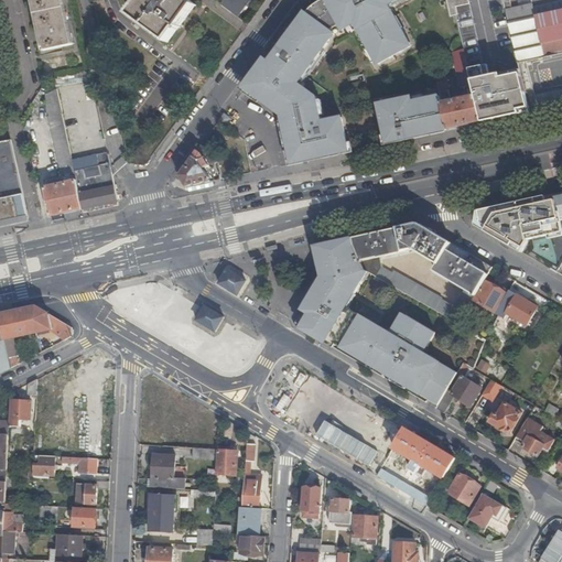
[(63,4),(62,0),(30,0),(32,10),(63,4)]
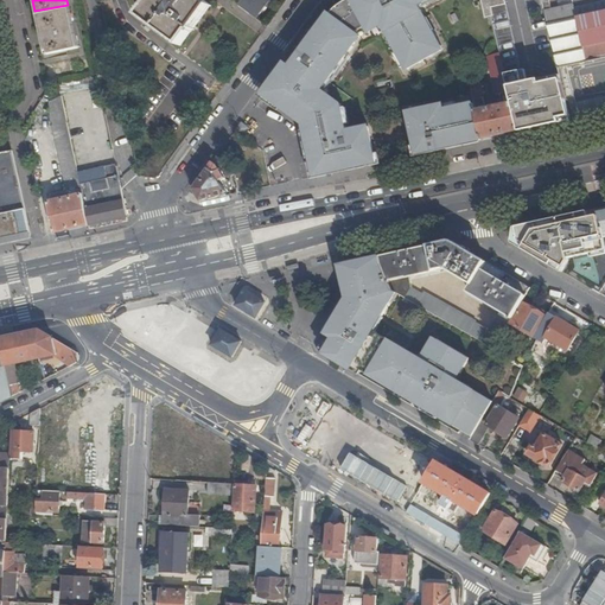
[(147,0),(138,13),(154,25),(153,26),(178,44),(191,27),(209,5),(202,0),(147,0)]
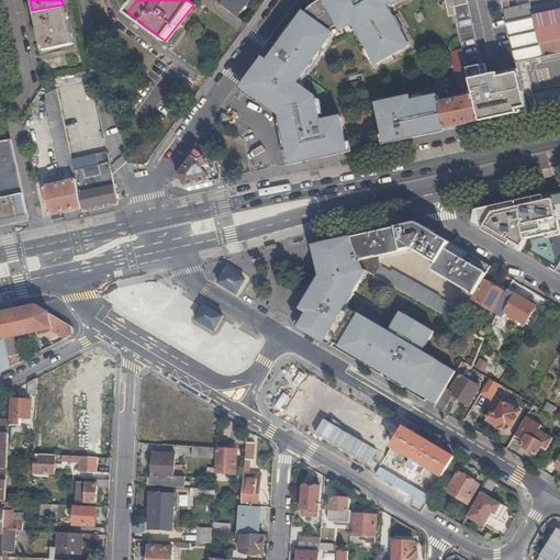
[(221,0),(219,3),(236,17),(247,0),(221,0)]
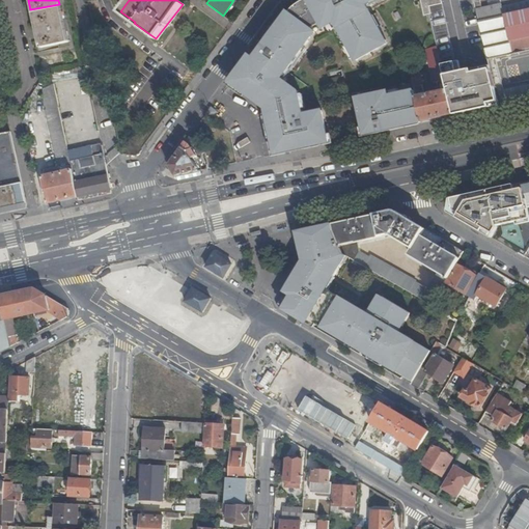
[(246,65),(242,62),(228,82),(265,107),(273,154),(327,142),(321,110),(301,114),(296,90),(278,78),(313,30),(332,20),(354,59),(385,42),(363,3),(368,0),(302,0),(293,5),(287,12),(286,11),(246,65)]
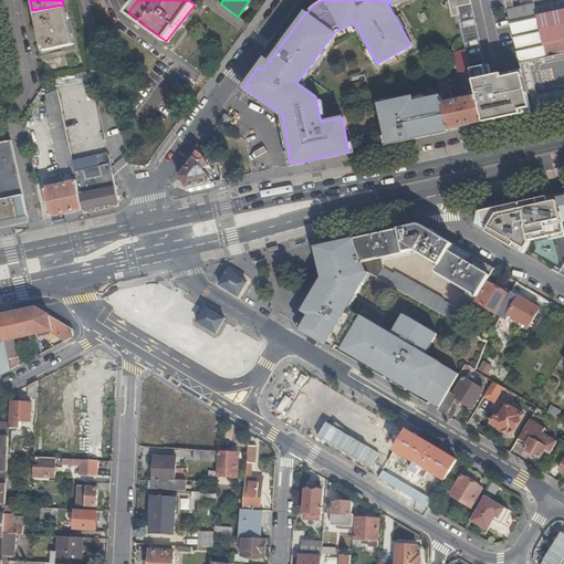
[(447,0),(451,16),(459,13),(457,6),(470,3),(469,0),(447,0)]
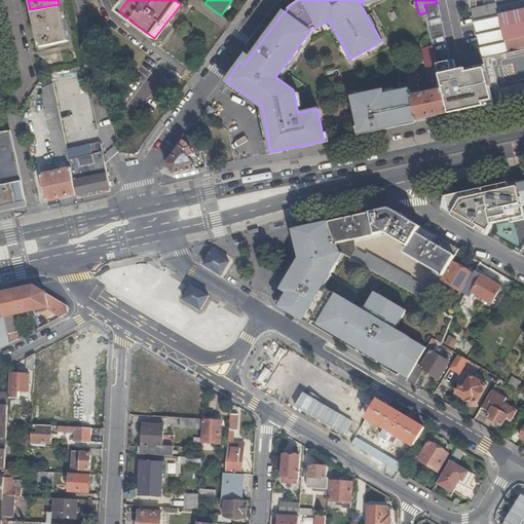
[(494,3),(475,7),(470,8),(470,10),(472,20),(523,7),(523,0),(519,0),(495,6),(494,3)]
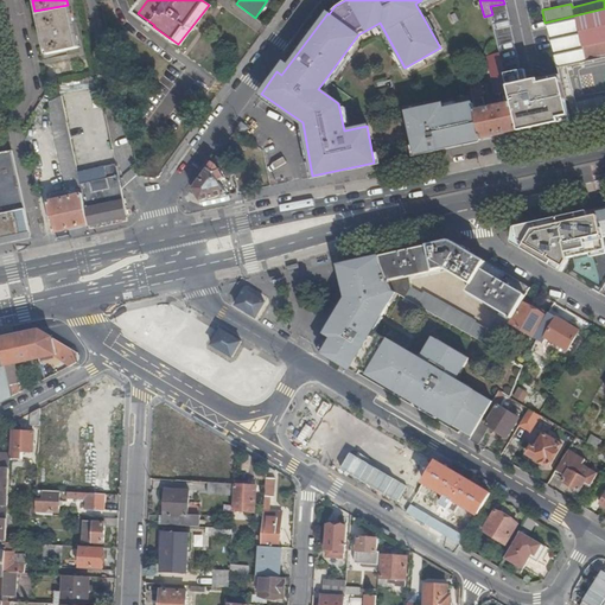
[(77,46),(68,5),(34,11),(44,53),(77,46)]
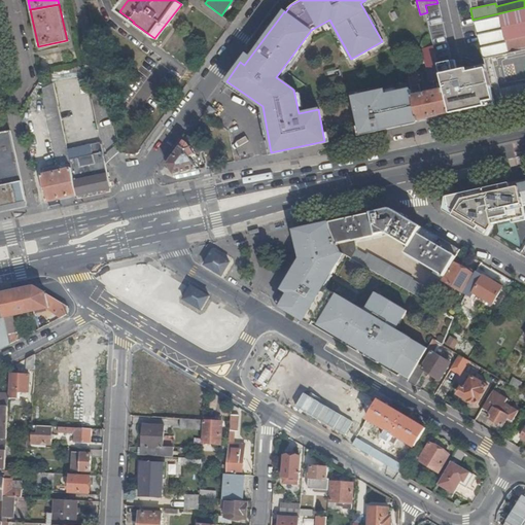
[(484,64),(493,104),(500,102),(489,57),(524,48),(524,7),(473,20),(484,64)]
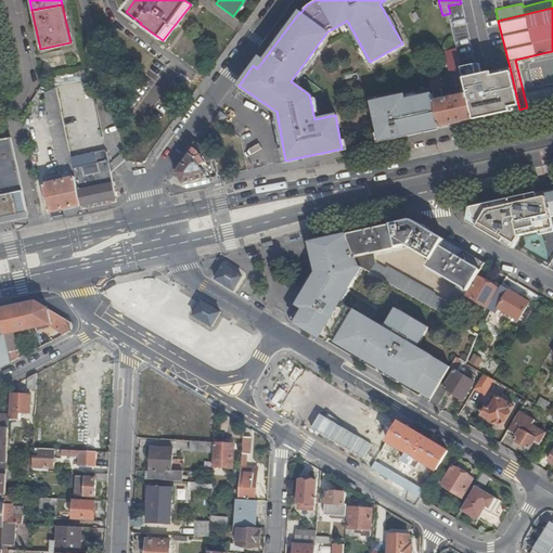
[(429,81),(432,93),(438,127),(473,119),(460,67),(455,48),(445,50),(453,85),(455,85),(458,94),(442,99),(438,79),(429,81)]
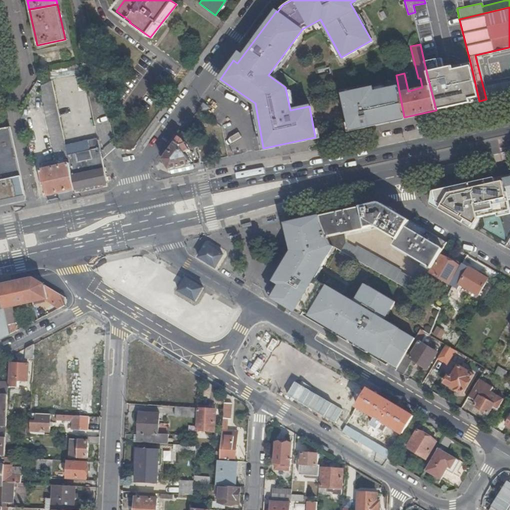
[(437,60),(424,62),(436,110),(479,101),(470,62),(440,70),(437,60)]
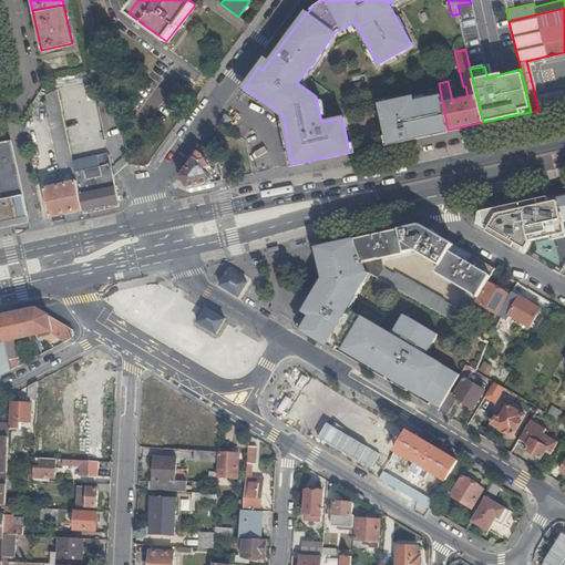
[(93,94),(90,79),(82,81),(85,95),(93,94)]
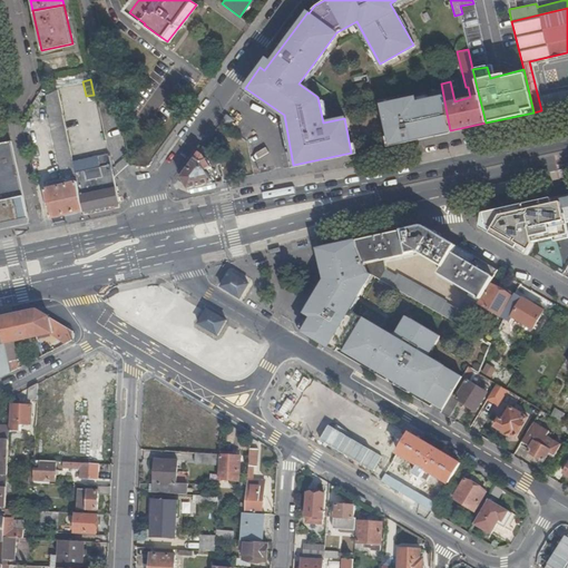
[(60,113),(56,88),(45,95),(46,116),(60,113)]
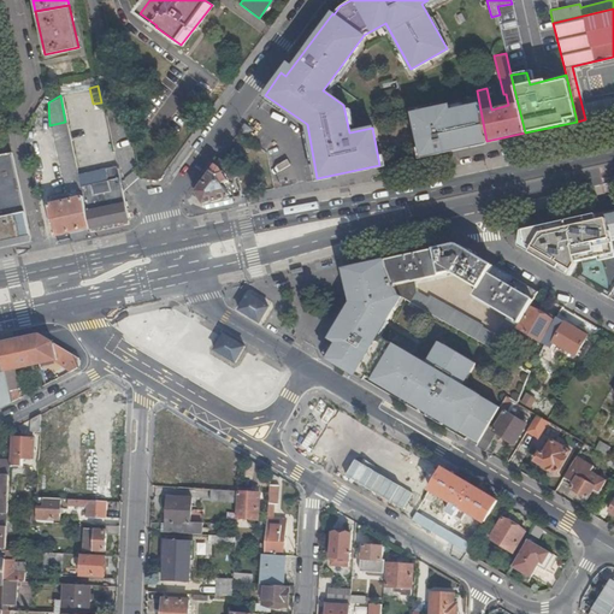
[(613,96),(586,104),(590,118),(613,113),(613,96)]
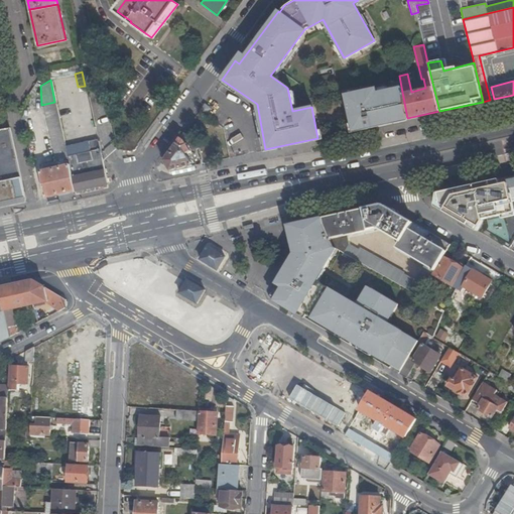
[(90,107),(85,86),(78,87),(83,109),(90,107)]
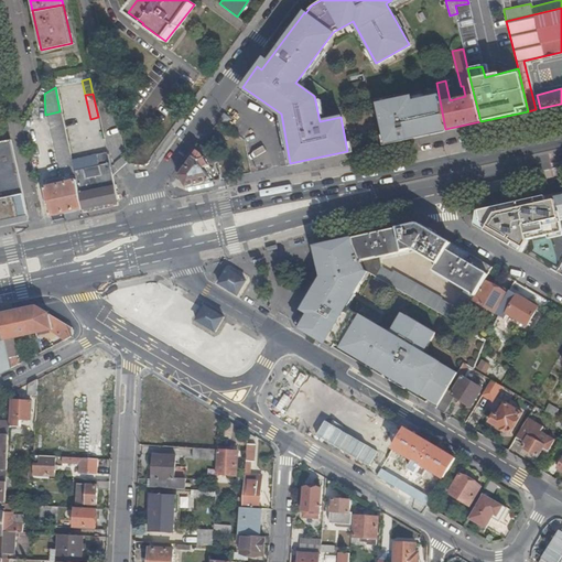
[(399,139),(421,134),(445,129),(439,95),(411,100),(410,97),(377,104),(386,142),(399,139)]
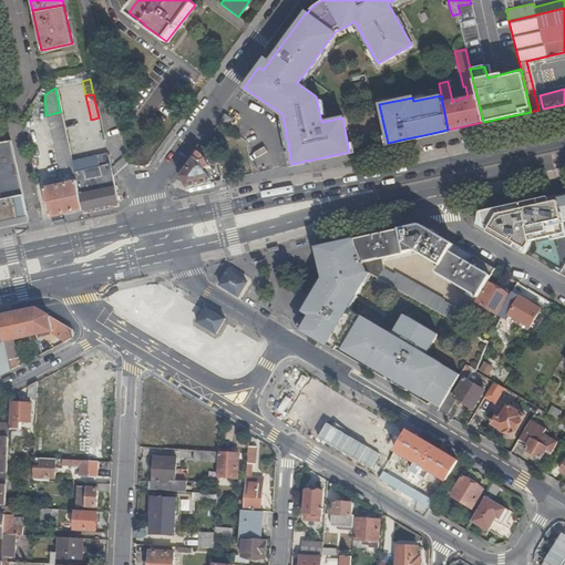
[(45,115),(58,166),(72,164),(69,152),(60,112),(45,115)]
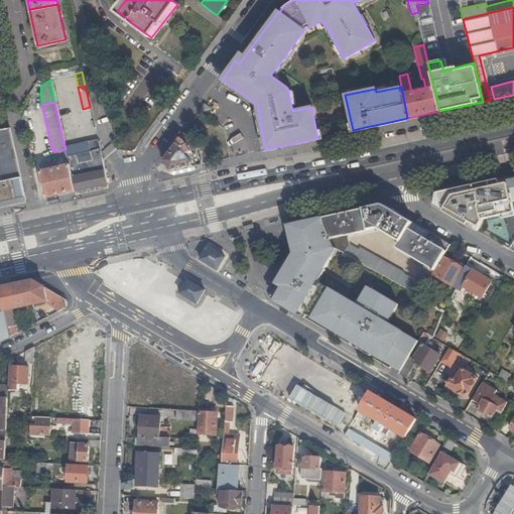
[(209,107),(204,103),(199,110),(204,114),(209,107)]
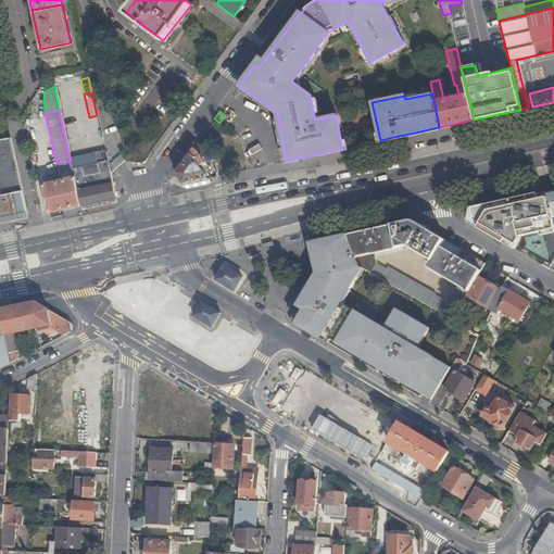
[(24,217),(27,217),(11,141),(9,136),(0,138),(0,208),(3,222),(24,217)]
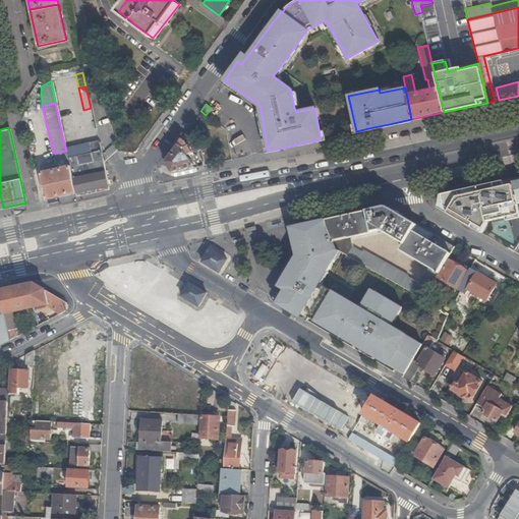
[(181,170),(192,167),(191,164),(188,158),(193,155),(187,145),(191,139),(184,133),(164,162),(171,172),(181,170)]
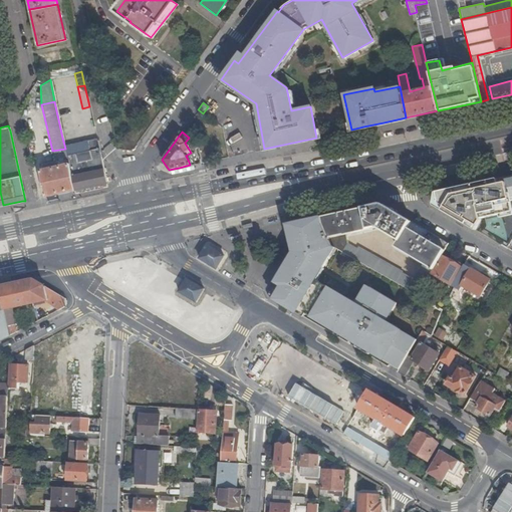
[(65,149),(66,153),(67,153),(72,152),(69,136),(62,138),(65,149)]
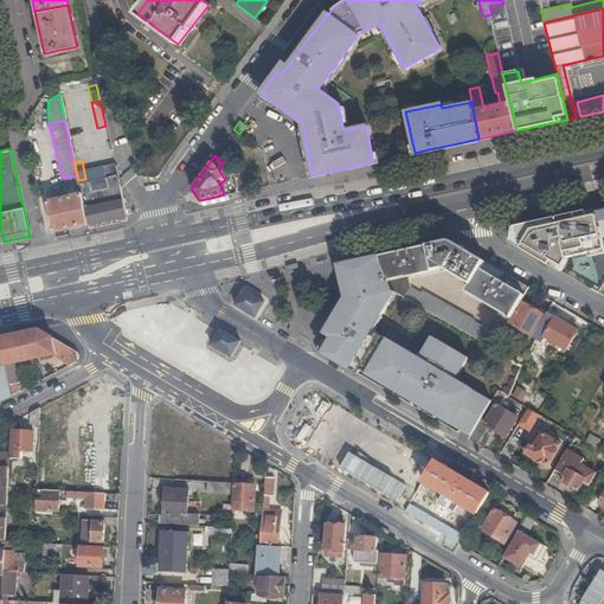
[(227,171),(222,165),(218,168),(225,180),(227,171)]
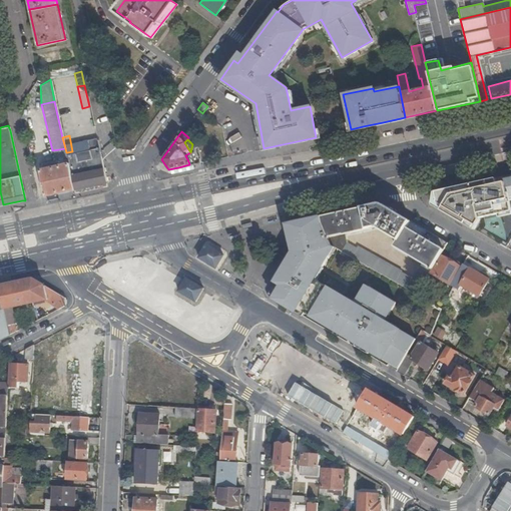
[(74,189),(106,182),(98,147),(88,149),(90,157),(72,162),(71,158),(67,158),(68,162),(74,189)]
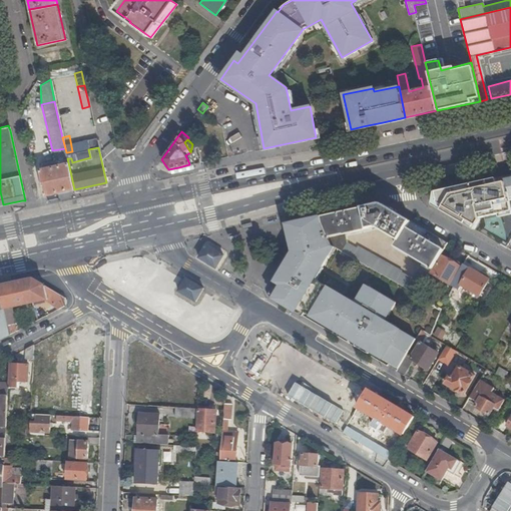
[(54,158),(66,155),(66,152),(65,148),(52,150),(54,158)]
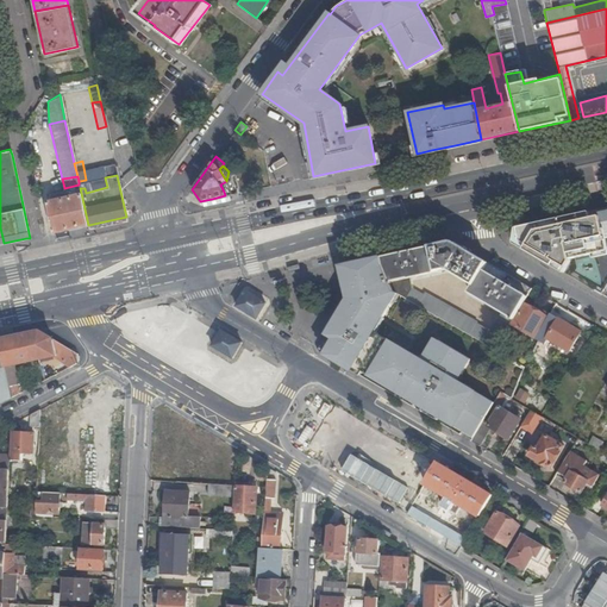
[(52,233),(88,225),(81,193),(45,201),(52,233)]
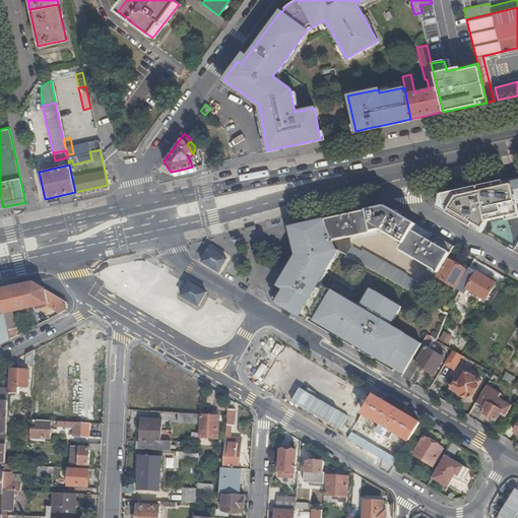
[(181,170),(172,172),(173,176),(196,171),(195,166),(192,167),(181,170)]
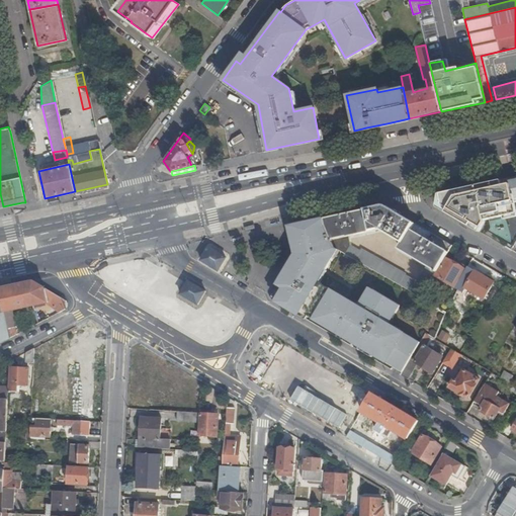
[(515,175),(488,181),(492,198),(502,195),(505,206),(515,203),(515,175)]
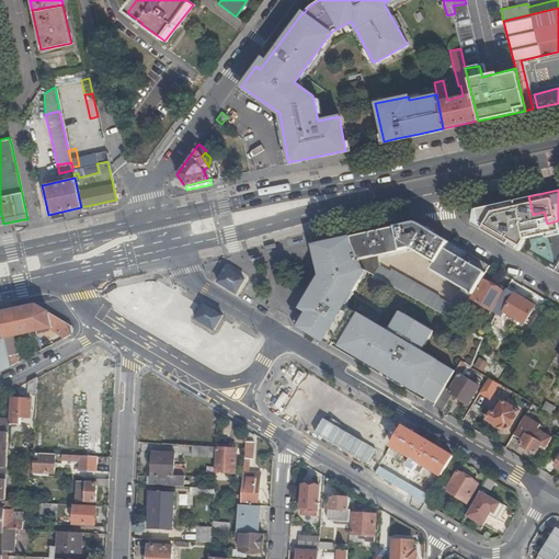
[(533,215),(528,196),(474,209),(471,221),(520,251),(529,234),(516,226),(517,221),(512,223),(512,219),(520,218),(522,227),(528,226),(526,216),(533,215)]
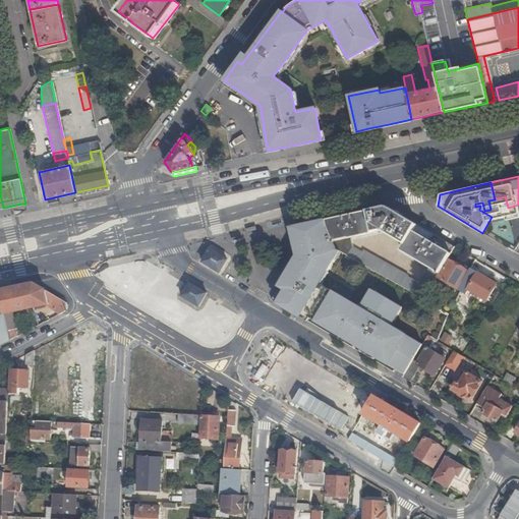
[(404,242),(415,223),(389,207),(386,206),(384,206),(367,210),(372,231),(383,229),(404,242)]
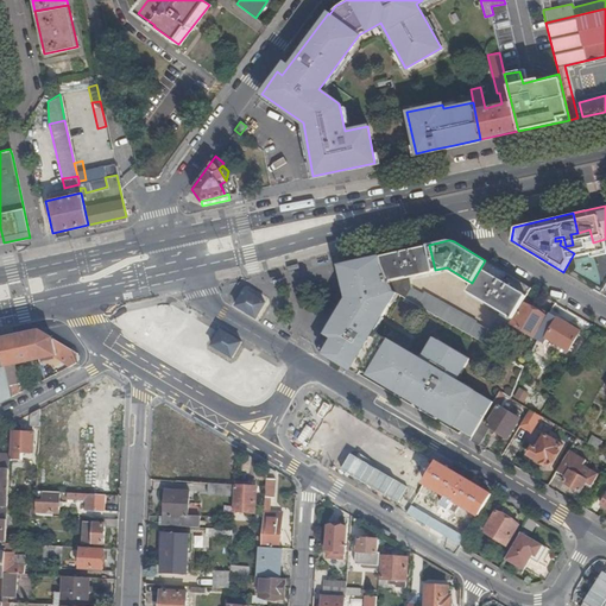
[(435,270),(429,245),(379,256),(380,262),(384,271),(392,290),(404,296),(410,286),(408,276),(435,270)]
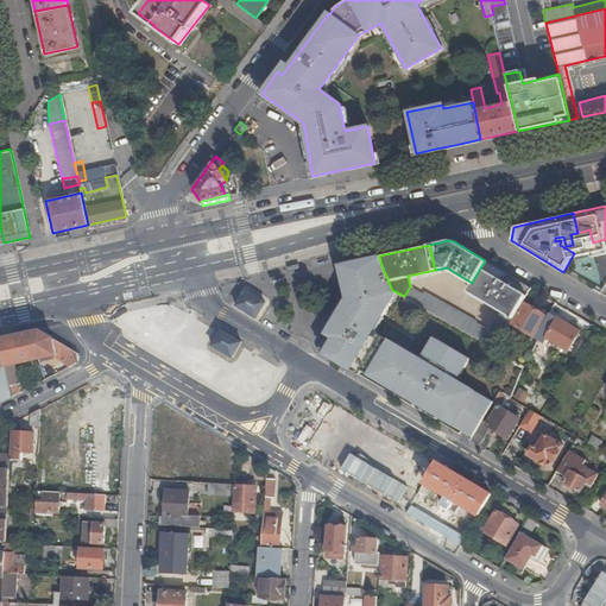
[(574,253),(563,272),(574,278),(588,254),(579,247),(574,253)]
